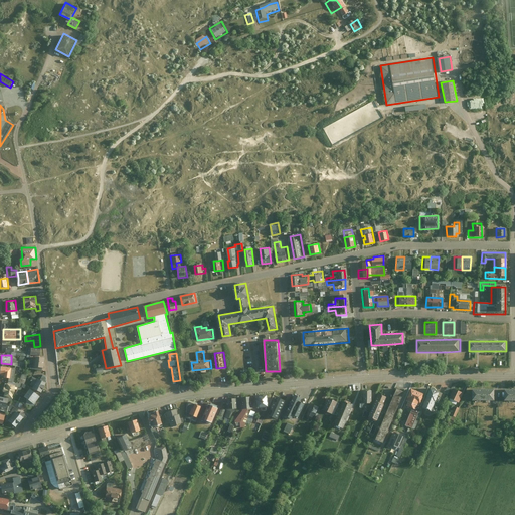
[(43,368),(44,356),(35,355),(34,363),(30,363),(30,367),(43,368)]
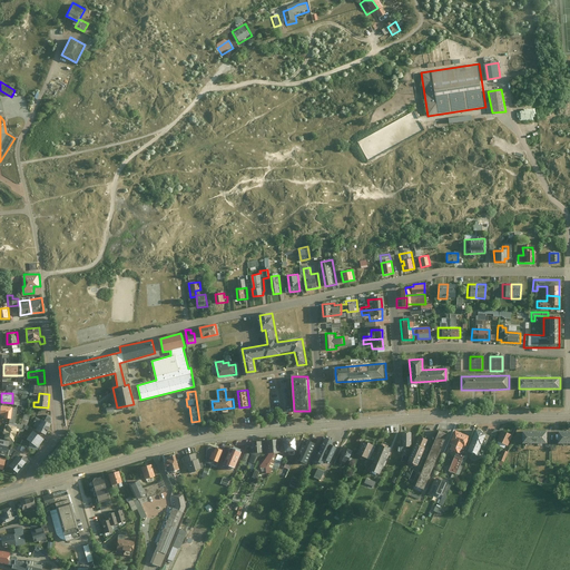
[(5,418),(11,419),(12,406),(1,405),(0,414),(5,414),(5,418)]
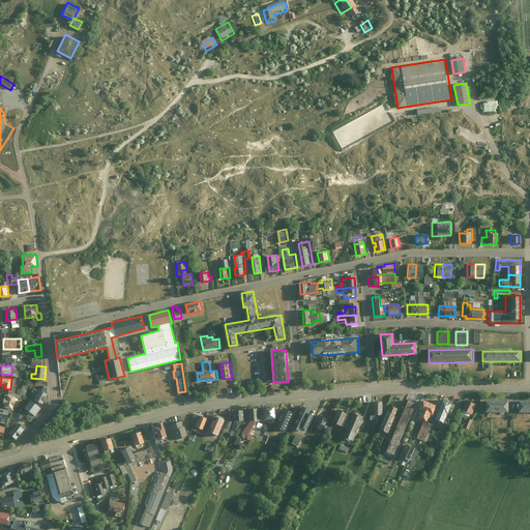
[(49,392),(37,387),(32,396),(43,403),(49,392)]
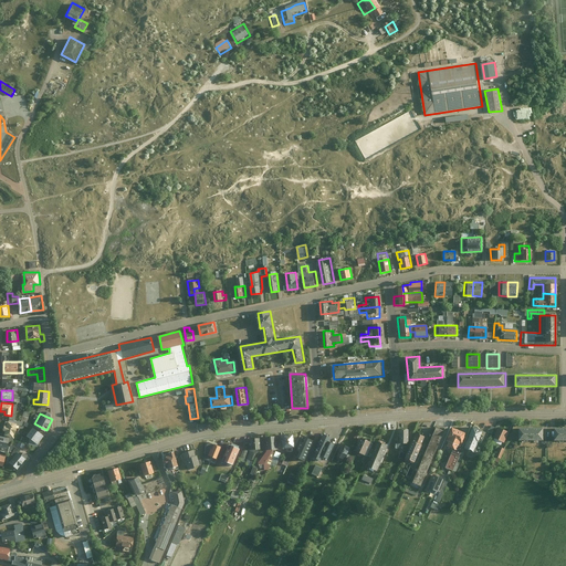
[(17,422),(8,420),(4,435),(13,437),(17,422)]
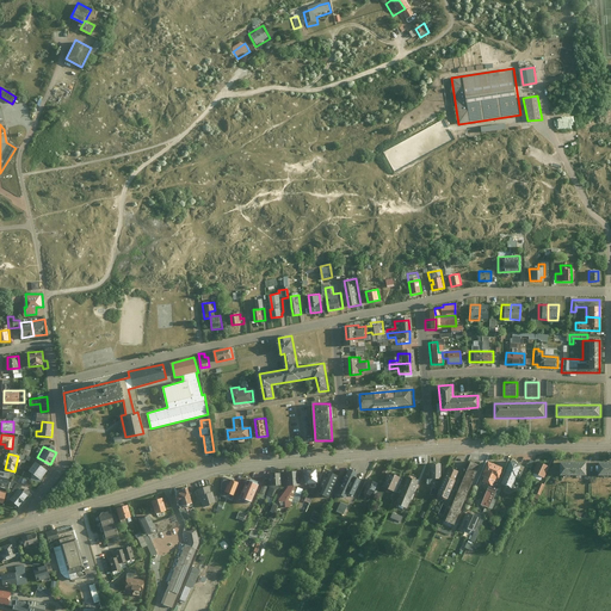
[(482,505),(489,507),(506,467),(489,460),(483,475),(486,476),(483,481),(491,485),(482,505)]
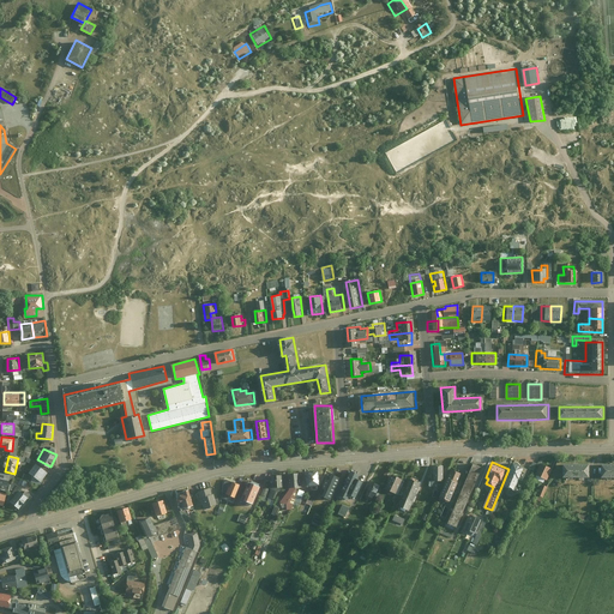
[(513,462),(504,486),(519,492),(522,485),(518,483),(521,480),(523,481),(528,468),(513,462)]
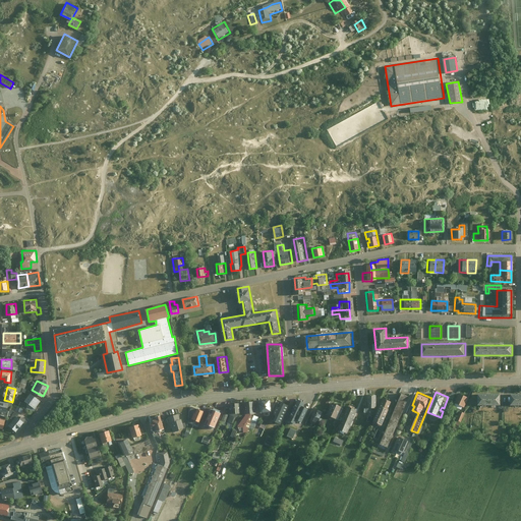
[(35,409),(41,400),(31,393),(23,402),(35,409)]
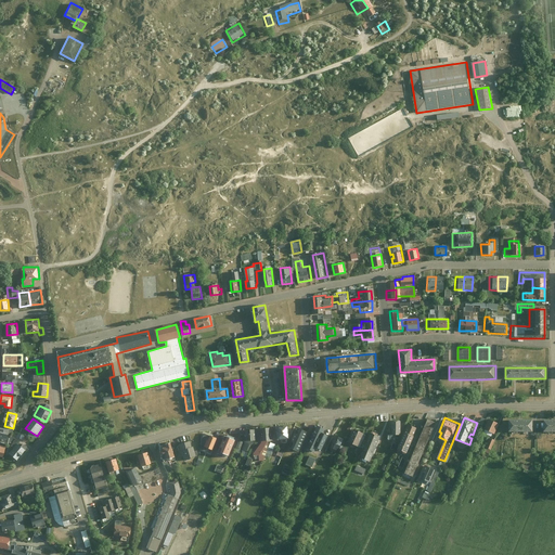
[(428,418),(405,473),(414,476),(437,422),(428,418)]
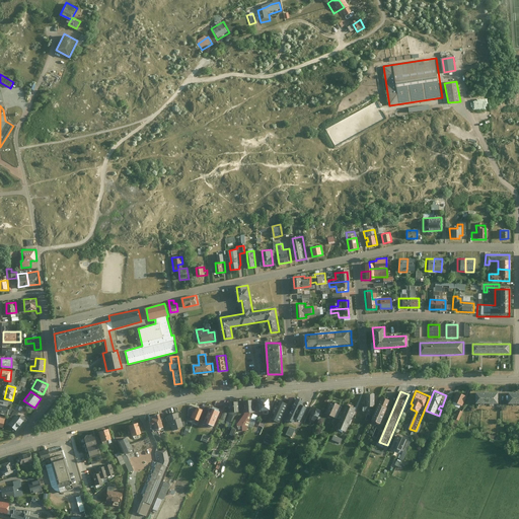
[(507,403),(518,402),(518,391),(507,392),(507,403)]
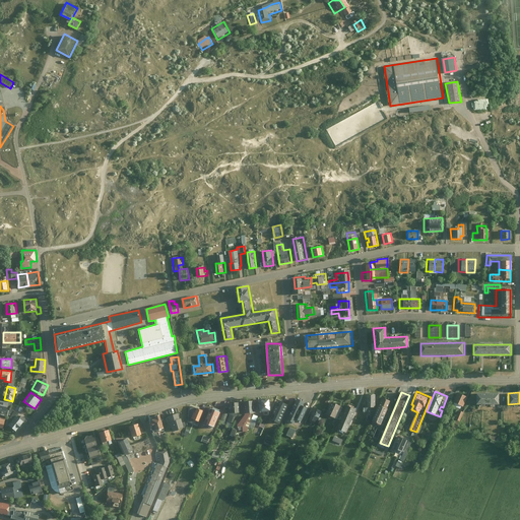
[(459,393),(455,402),(464,406),(468,397),(459,393)]
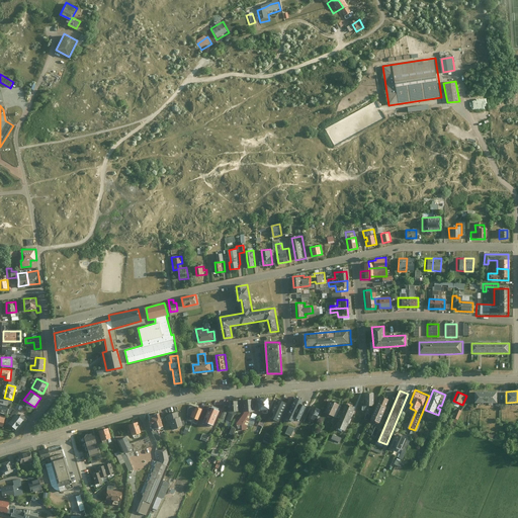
[(471,403),(494,403),(494,392),(471,392),(471,403)]
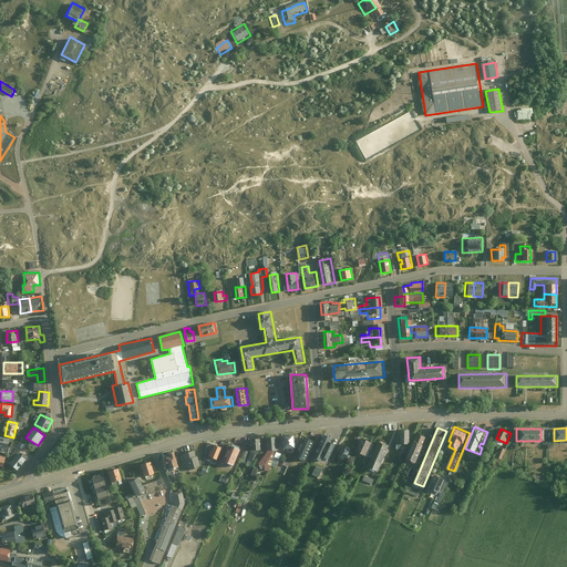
[(326,432),(313,457),(321,461),(323,457),(328,460),(336,443),(333,442),(336,439),(332,436),(333,435),(326,432)]
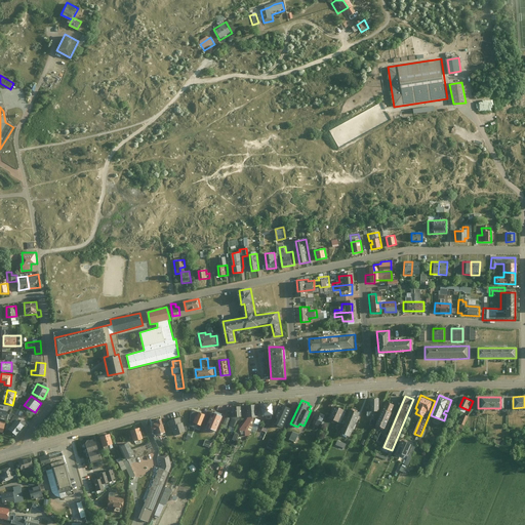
[(372,400),(371,412),(368,412),(368,416),(373,416),(373,414),(375,414),(375,412),(379,412),(379,400),(372,400)]
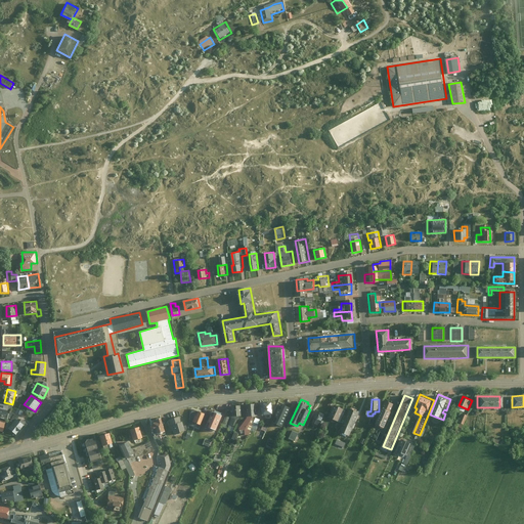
[(262,403),(262,415),(273,413),(272,402),(262,403)]
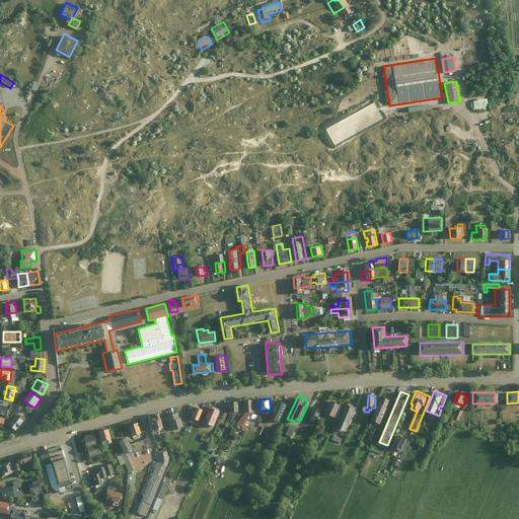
[(383,398),(373,422),(381,425),(391,402),(383,398)]
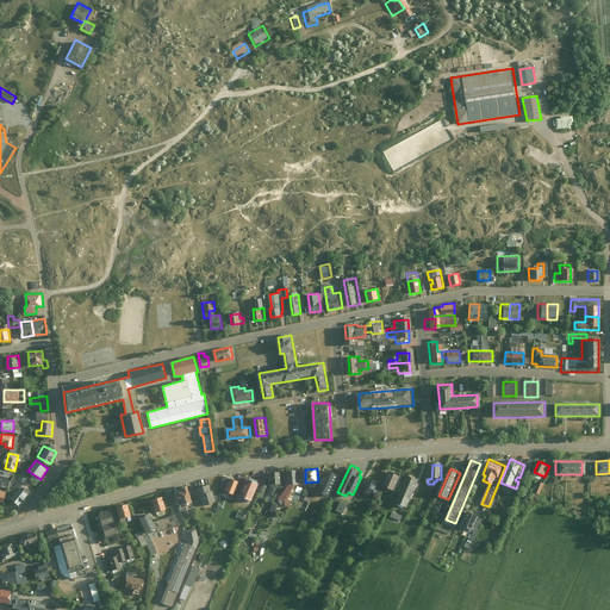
[(0,480),(8,481),(10,472),(0,470),(0,480)]
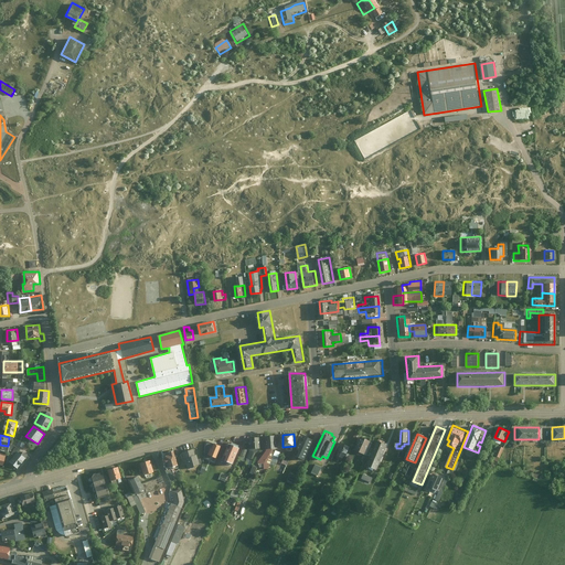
[(313,439),(305,435),(296,456),(305,460),(313,439)]
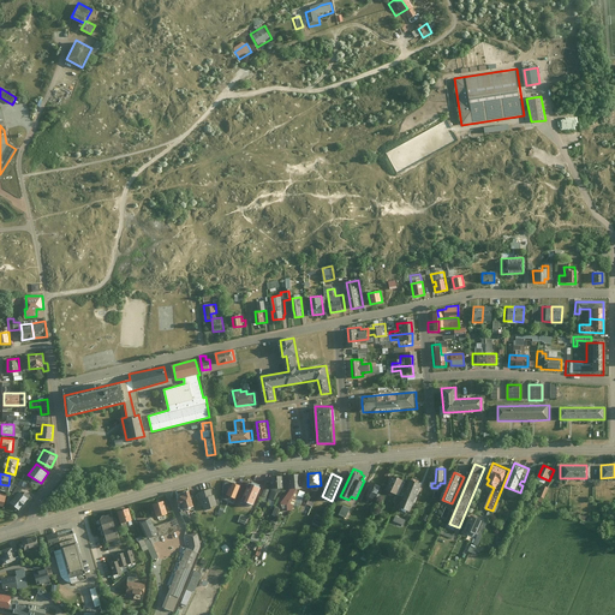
[(290,476),(290,488),(302,487),(302,475),(290,476)]
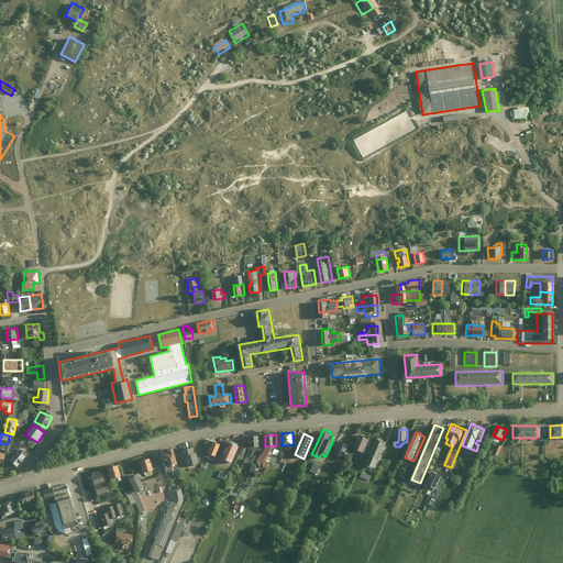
[(260,435),(250,437),(250,446),(261,446),(260,435)]
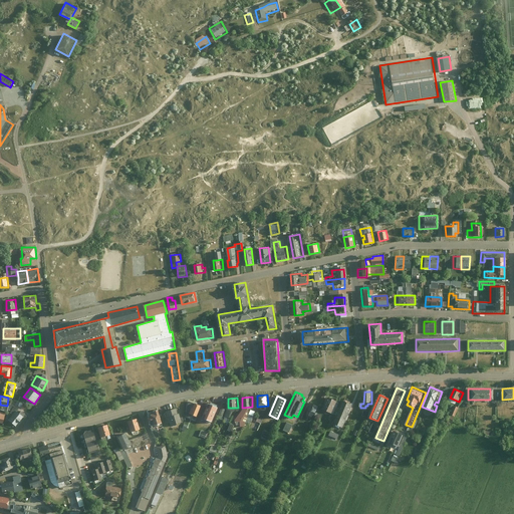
[(328,398),(323,409),(332,414),(337,402),(328,398)]
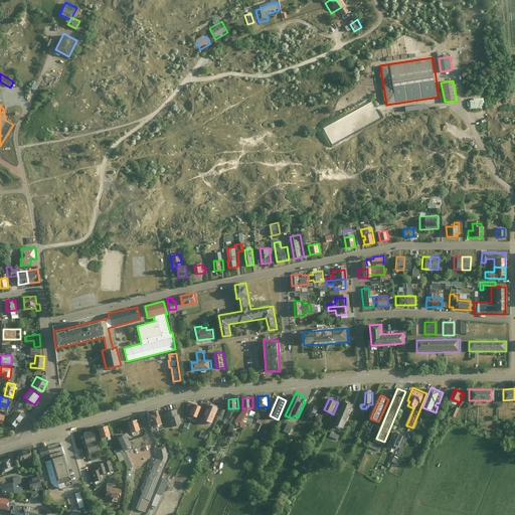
[(202,405),(194,401),(189,413),(197,417),(202,405)]
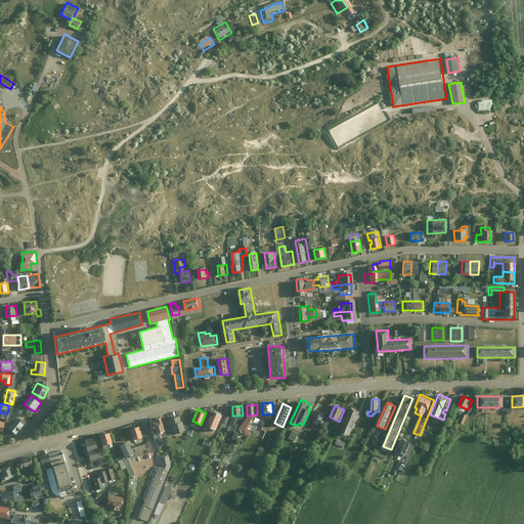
[(223,415),(214,410),(207,427),(217,431),(223,415)]
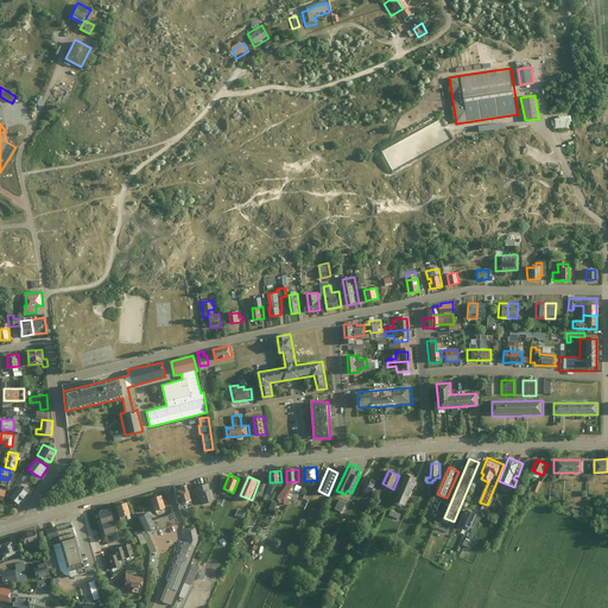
[(406,476),(396,502),(406,506),(416,480),(406,476)]
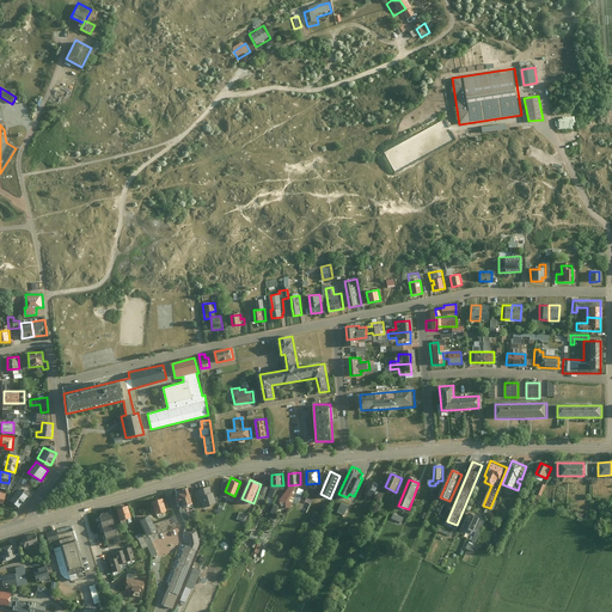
[(369,484),(365,494),(373,497),(378,488),(369,484)]
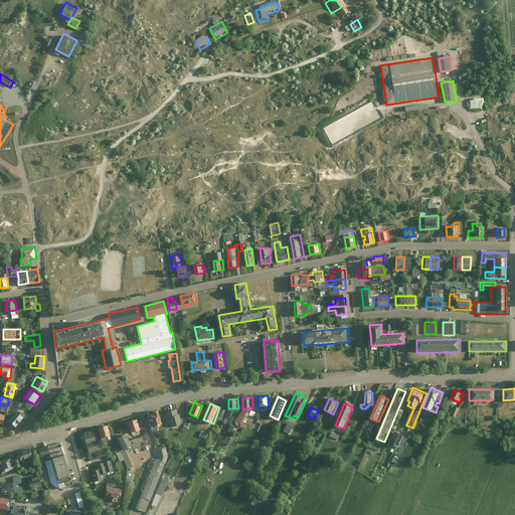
[(178,412),(176,408),(165,412),(169,424),(171,423),(173,426),(178,425),(177,422),(182,420),(179,412),(178,412)]
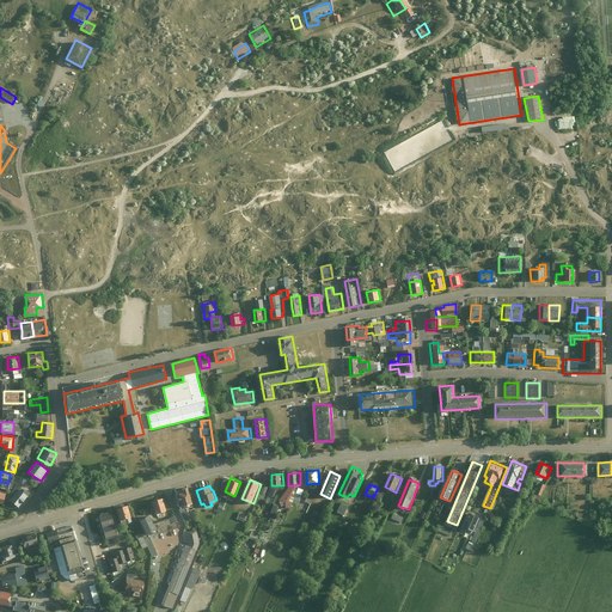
[(11,500),(19,507),(29,496),(20,489),(11,500)]
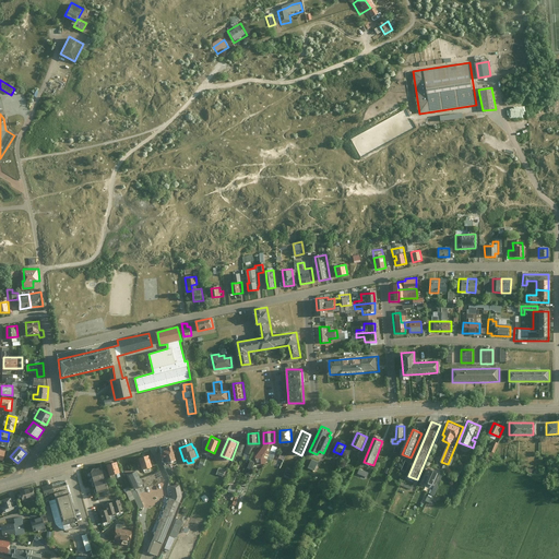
[(177,461),(174,447),(162,450),(166,464),(177,461)]
